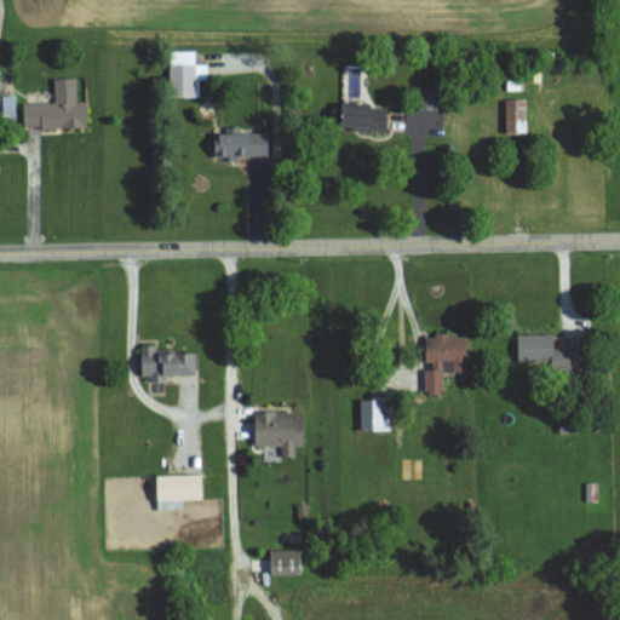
[(207,80),(207,63),(195,63),(195,50),(170,51),(170,97),(199,96),(199,80),(207,80)]
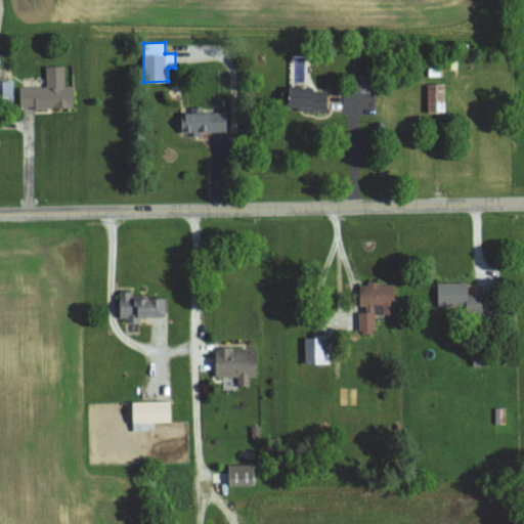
[(18,87),(19,107),(73,106),(72,85),(64,85),(63,66),(45,66),(46,86),(18,87)]
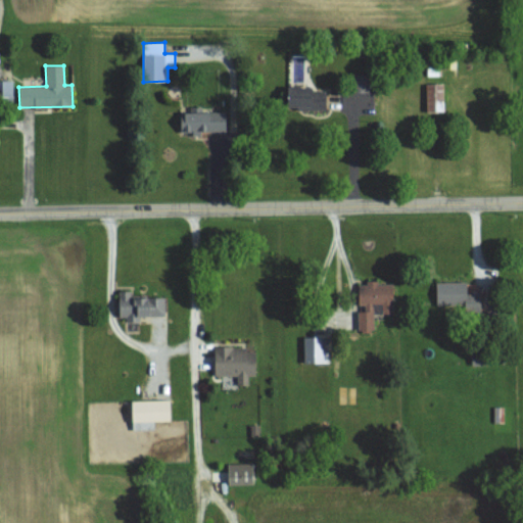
[(369,75),(353,75),(352,92),(368,92),(369,75)]
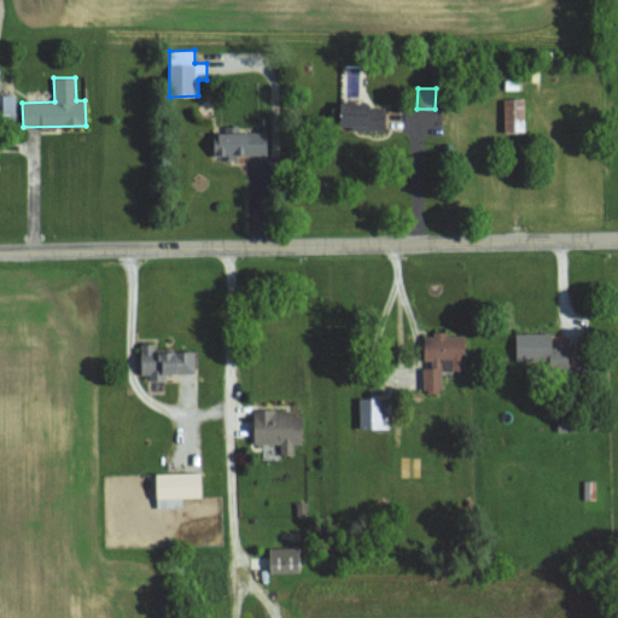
[(0,114),(15,115),(15,95),(0,94),(0,114)]
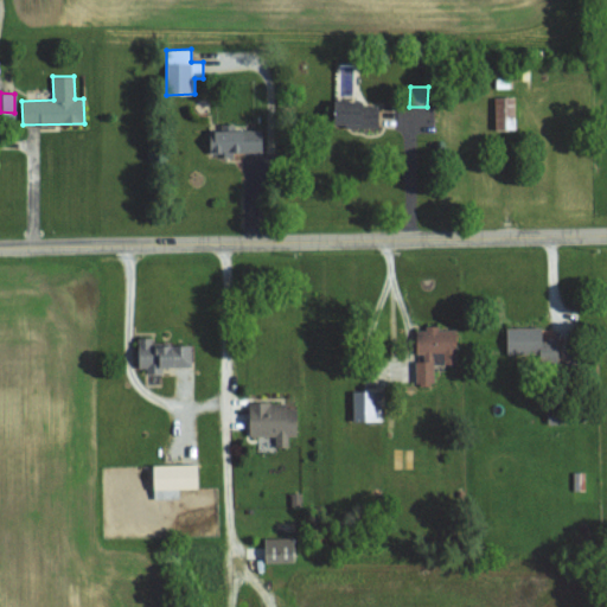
[(513,129),(513,96),(493,97),(494,131),(513,129)]
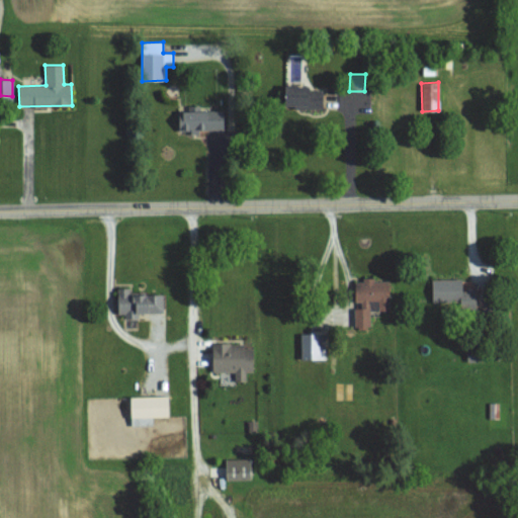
[(308,89),(308,85),(284,85),(283,107),(322,108),(322,90),(308,89)]
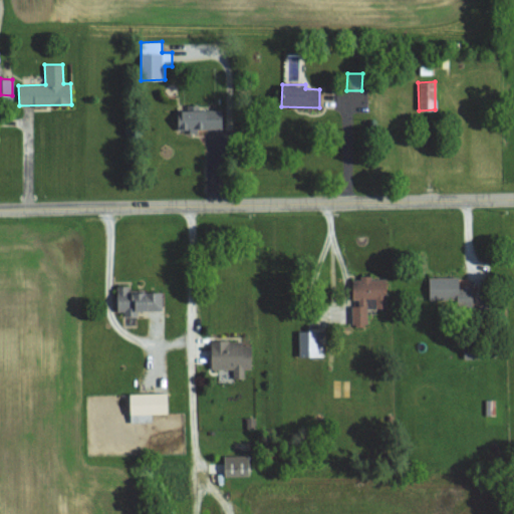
[(220,109),(178,110),(179,131),(221,130),(220,109)]
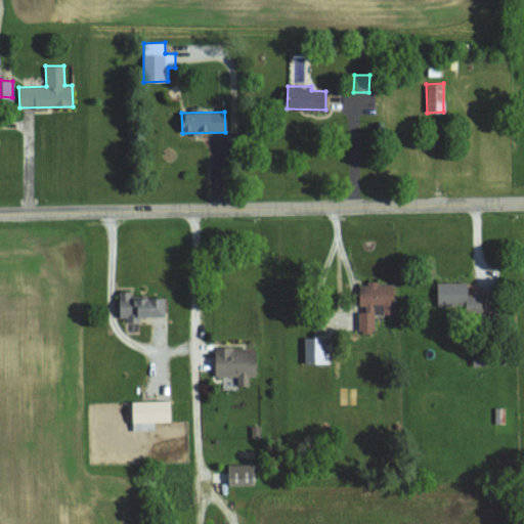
[(358,284),(359,309),(358,309),(358,331),(375,331),(375,314),(393,314),(393,284),(378,285),(378,282),(358,284)]
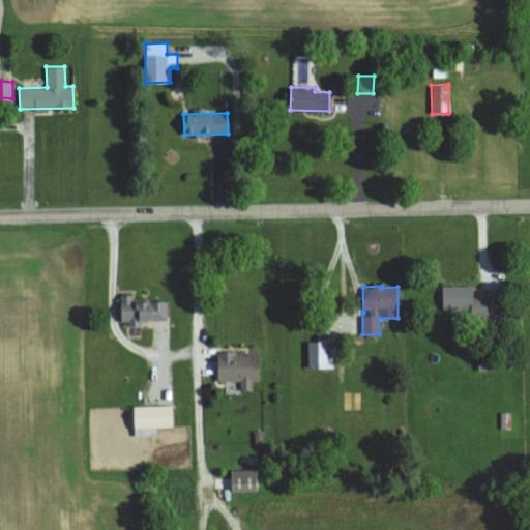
[(472,286),(441,287),(442,312),(488,311),(488,297),(472,298),(472,286)]
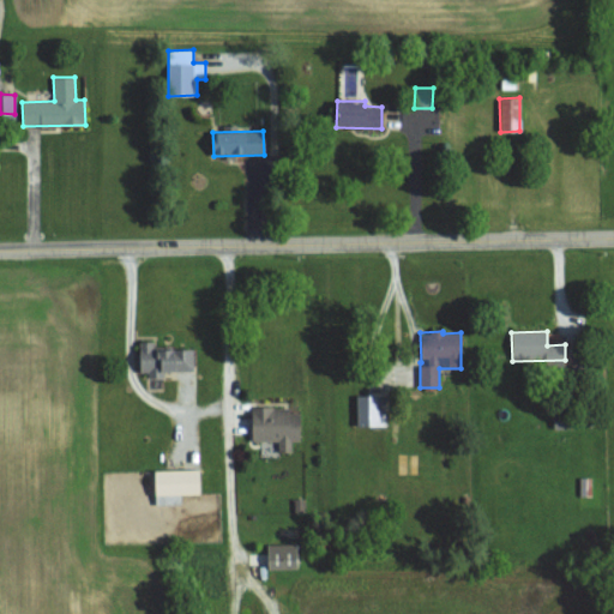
[(154,349),(154,341),(137,342),(138,375),(163,375),(163,371),(193,371),(193,349),(154,349)]
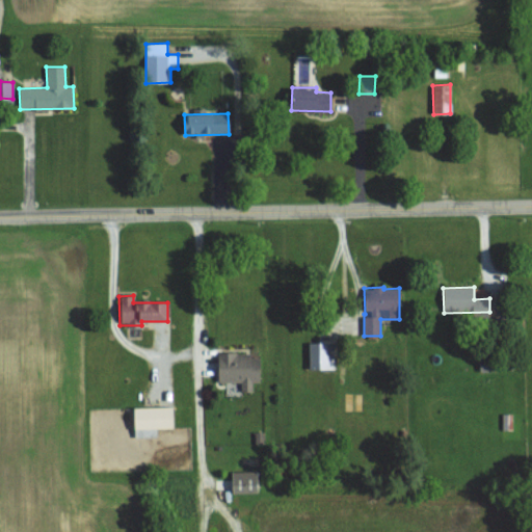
[(334,369),(334,342),(309,342),(309,368),(334,369)]
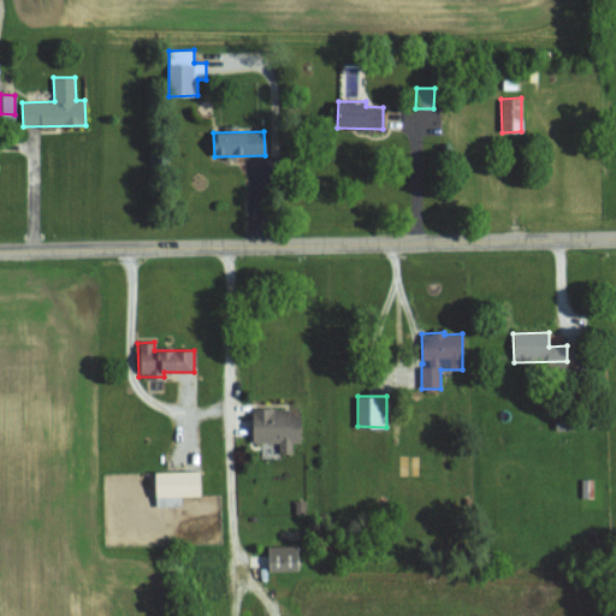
[(300,413),(290,413),(290,408),(252,408),(253,443),(278,443),(279,452),(292,452),(292,443),(301,443),(300,413)]
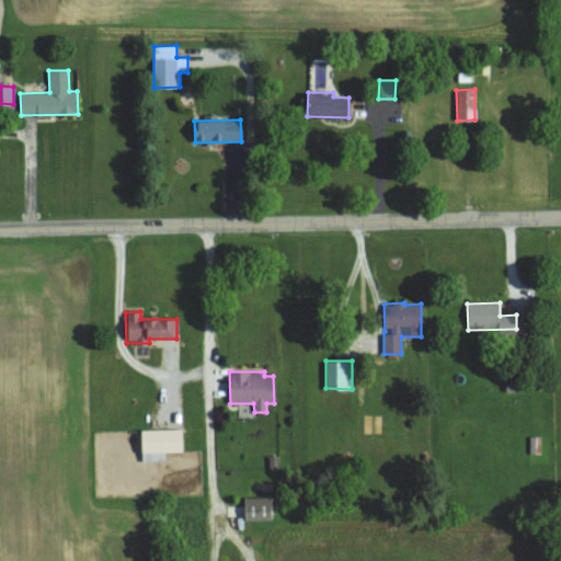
[(182,451),(182,428),(140,430),(141,461),(164,460),(164,453),(182,451)]
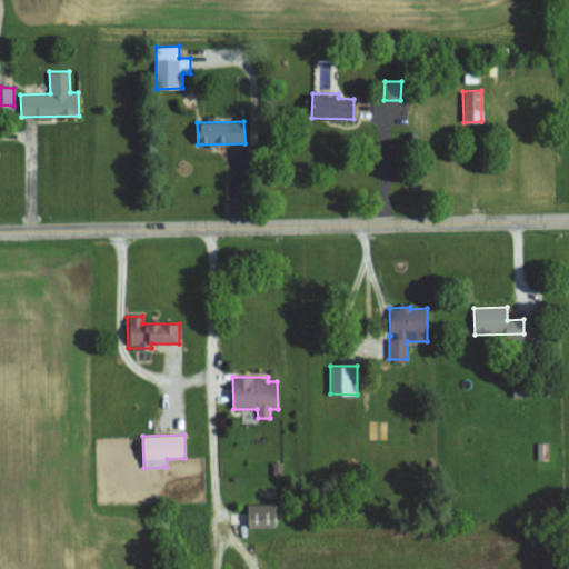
[(275,528),(275,505),(248,505),(248,528),(275,528)]
